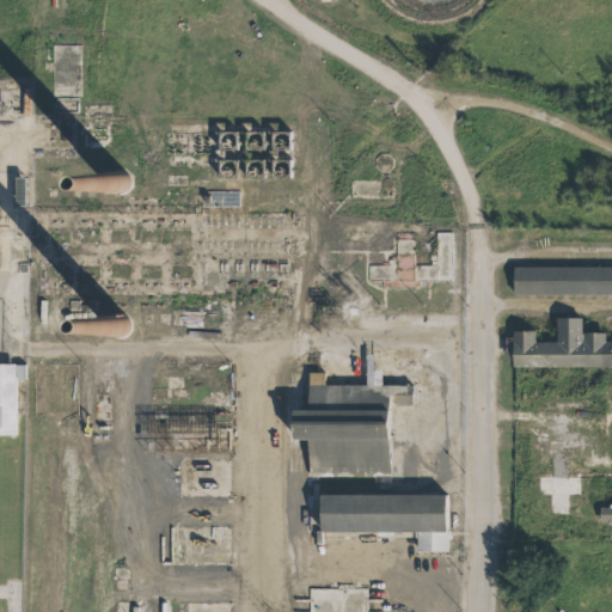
[(611,265),(512,267),(512,294),(611,293),(611,265)]
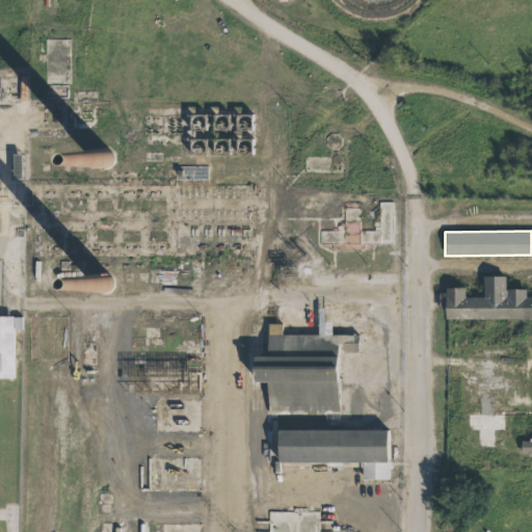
[(444,319),(531,317),(531,296),(525,296),(524,289),(504,289),(504,275),(482,275),(482,297),(463,297),(463,287),(444,288),(444,319)]
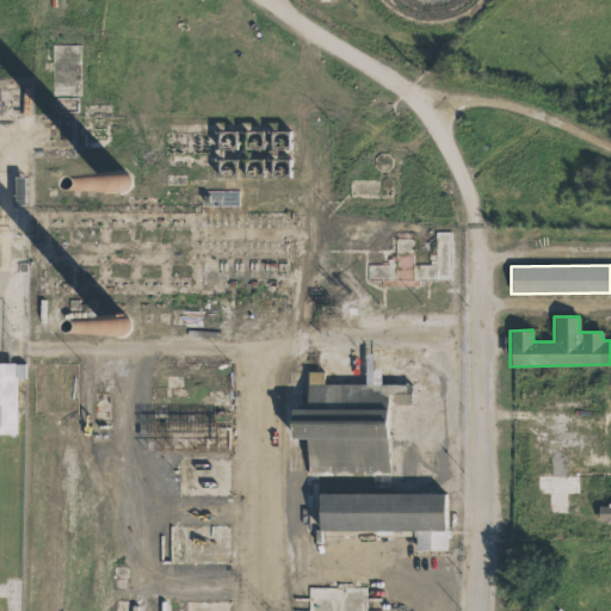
[(386,473),(386,403),(411,403),(411,384),(380,384),(380,370),(370,370),(370,359),(364,359),(364,383),(322,384),(322,371),(307,372),(307,409),(288,409),(289,438),(306,438),(306,474),(386,473)]
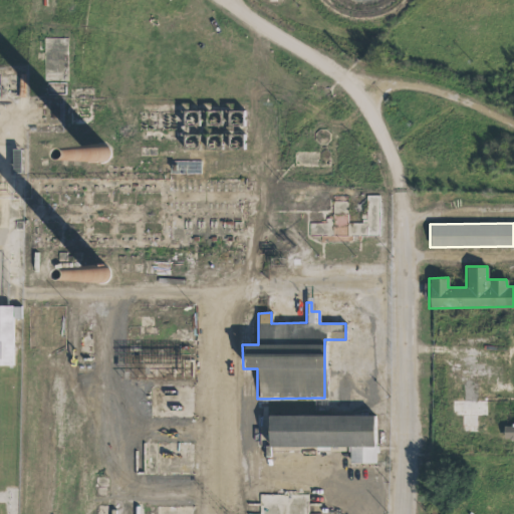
[(267,447),(348,447),(348,464),(374,463),(373,415),(266,416),(267,447)]
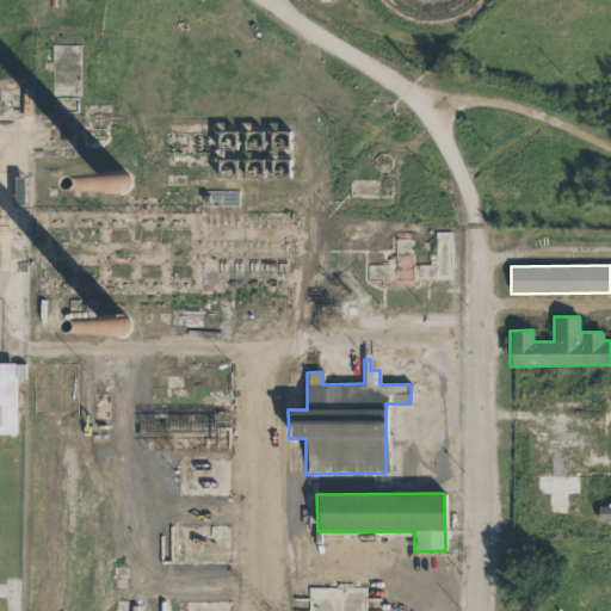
[(610,504),(597,505),(597,522),(610,520),(610,504)]
